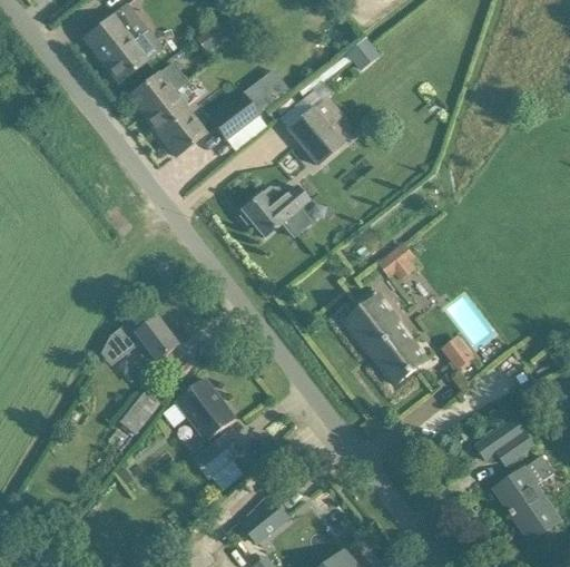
[(101,23),(84,37),(118,82),(136,68),(164,47),(148,28),(147,30),(126,3),(121,7),(101,23)]
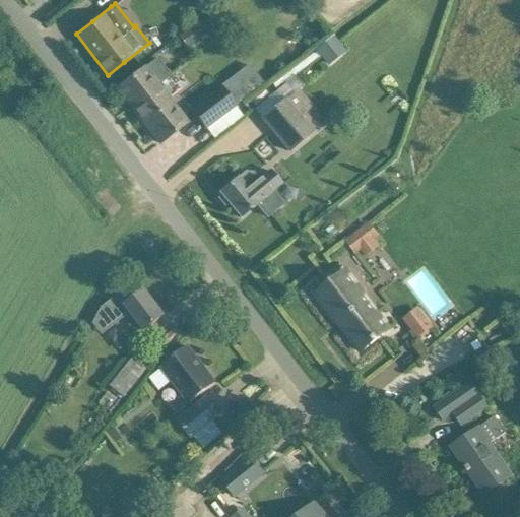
[(205,13),(178,35),(186,47),(214,25),(205,13)]
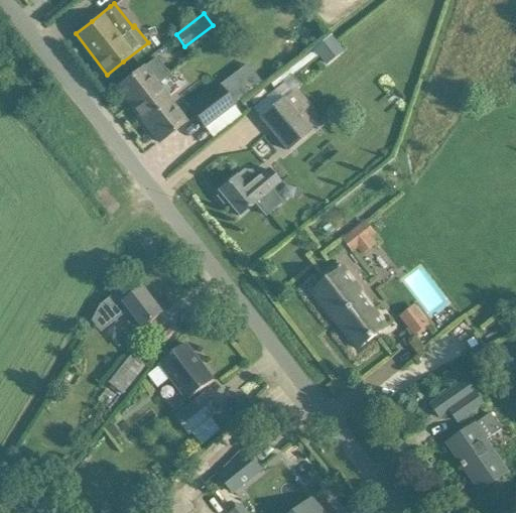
[(330,33),(312,47),(324,60),(341,46),(335,40),(330,33)]
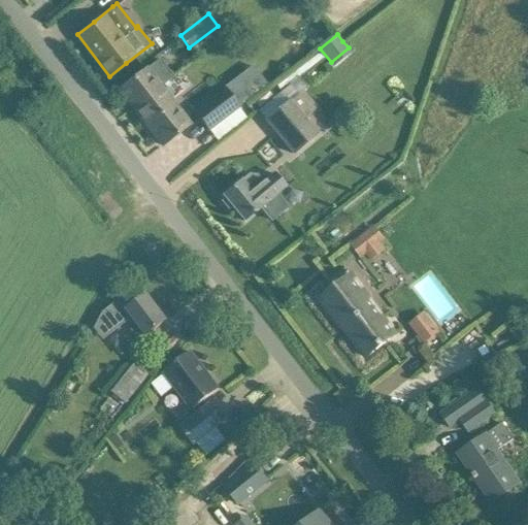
[(141,116),(167,95),(160,86),(172,75),(159,58),(146,68),(145,68),(120,88),(141,116)]
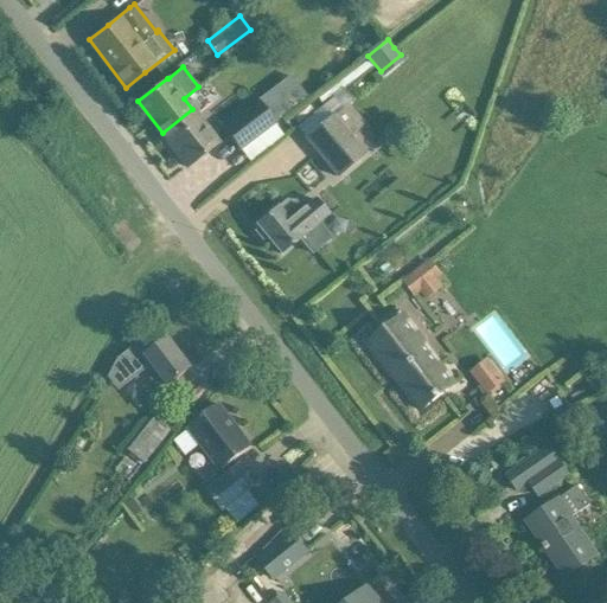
[(240,147),(274,121),(257,101),(224,126),(240,147)]
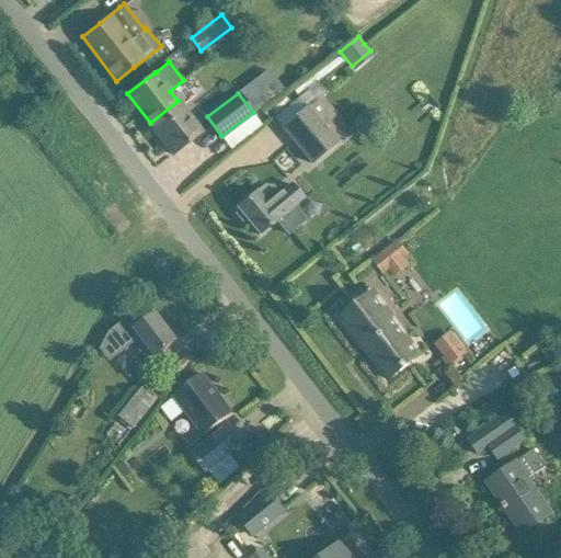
[(178,101),(150,123),(173,152),(201,131),(178,101)]
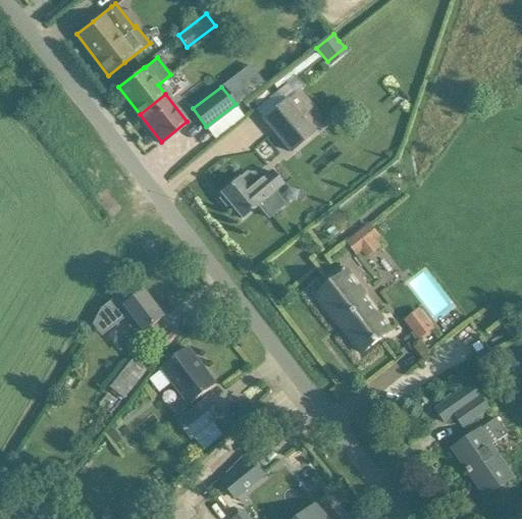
[(314,132),(288,99),(263,118),(290,151),(314,132)]
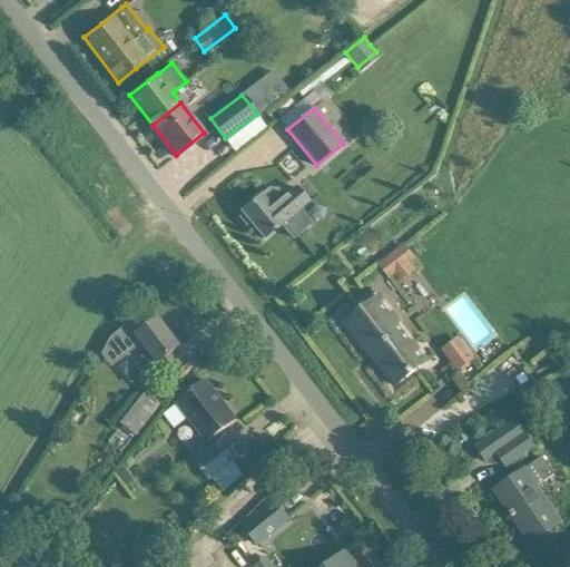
[(264,236),(281,223),(293,237),(313,221),(302,207),(311,201),(296,184),(284,194),(278,187),(268,186),(261,193),(258,195),(241,209),(264,236)]
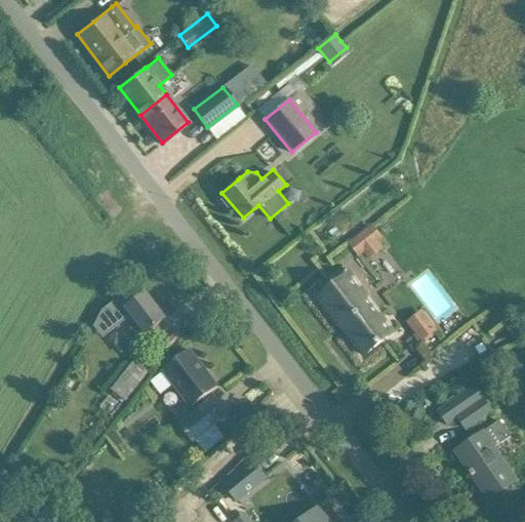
[(371,223),(348,241),(359,254),(363,251),(368,258),(382,246),(377,240),(382,236),(371,223)]
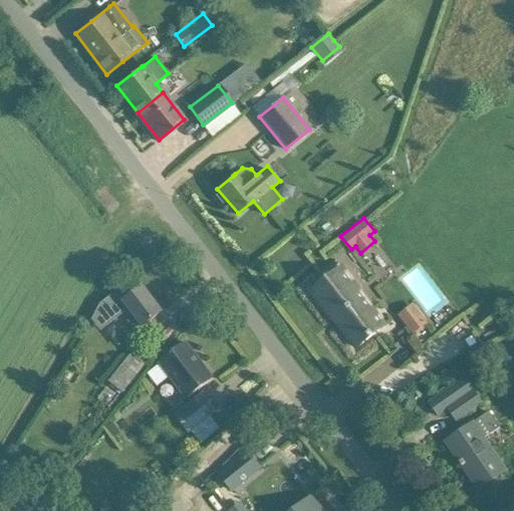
[(331,313),(356,345),(384,323),(356,286),(357,285),(342,265),(311,289),(330,314),(331,313)]
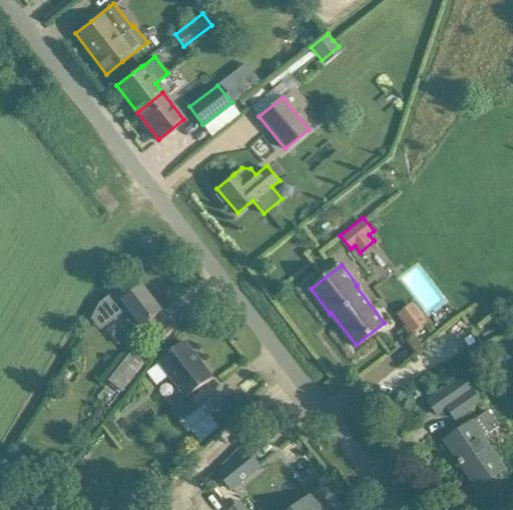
[(141,325),(145,322),(161,310),(141,284),(124,298),(117,289),(99,300),(92,318),(99,329),(106,325),(119,315),(118,313),(125,308),(129,314),(128,319),(134,327),(139,327),(141,325)]
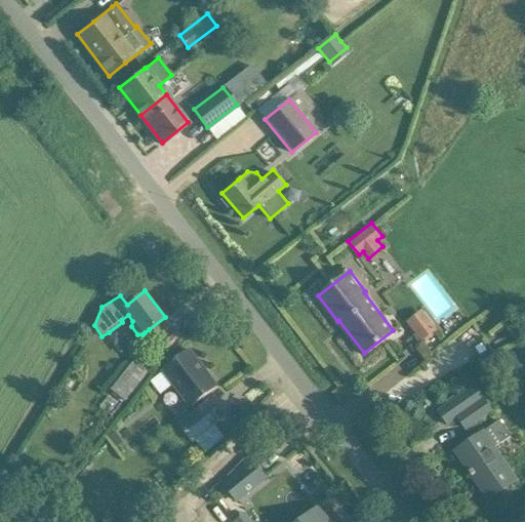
[(438,328),(422,309),(406,321),(421,340),(438,328)]
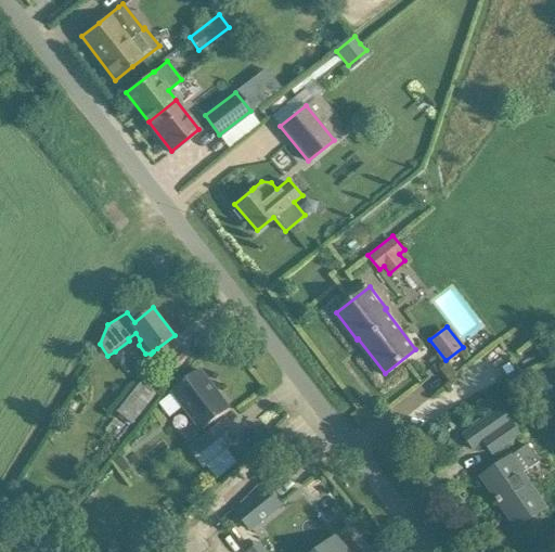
[(203,428),(230,407),(199,368),(172,388),(203,428)]
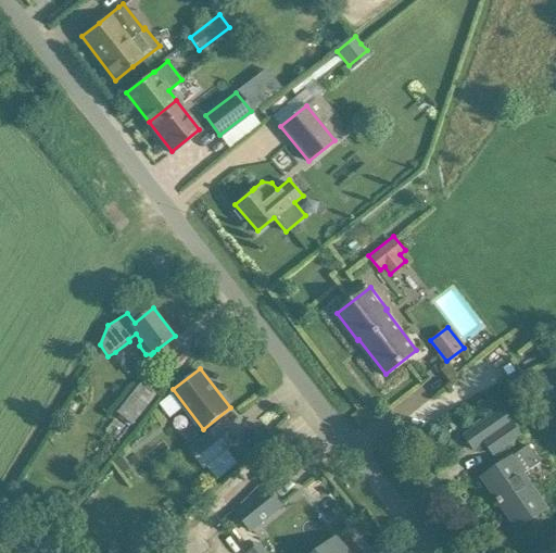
[(150,371),(117,412),(131,423),(164,382),(150,371)]
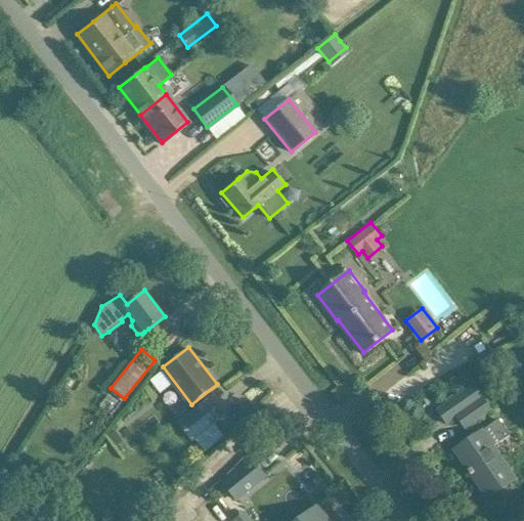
[(490,408),(482,396),(474,384),(438,408),(447,422),(457,415),(465,426),(490,408)]
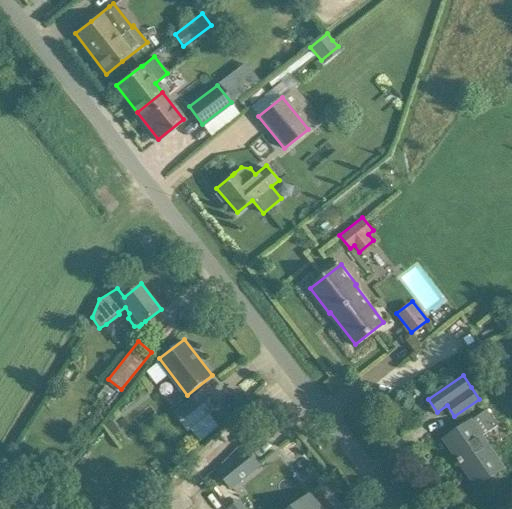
[(209,413),(216,407),(203,390),(174,412),(187,430),(209,413)]
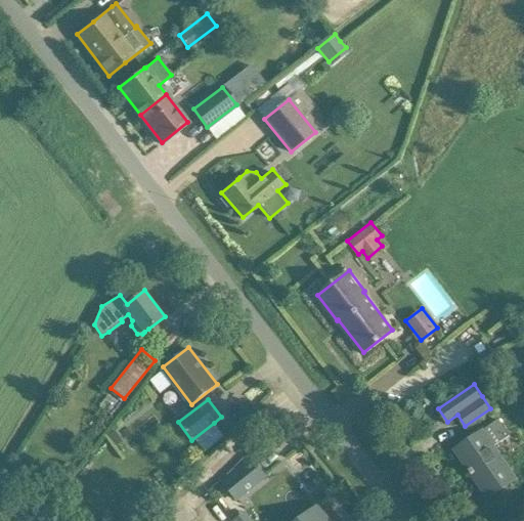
[(510,435),(498,418),(454,448),(469,469),(471,473),(475,471),(481,480),(478,482),(488,496),(516,478),(493,445),(510,435)]
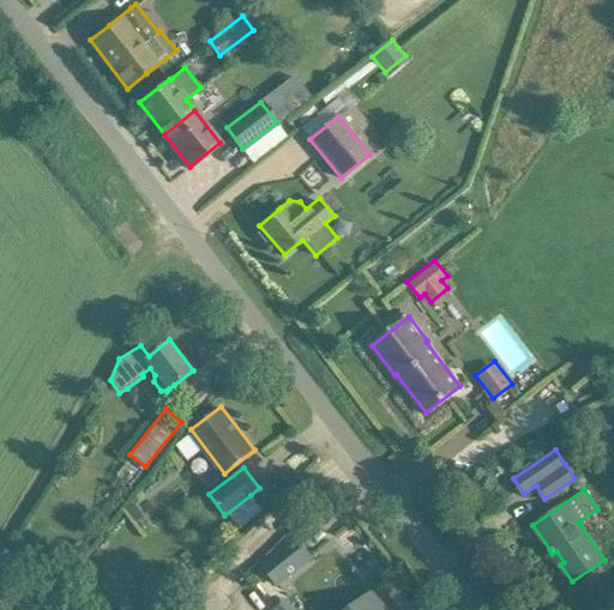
[(277,583),(311,556),(296,537),(262,565),(277,583)]
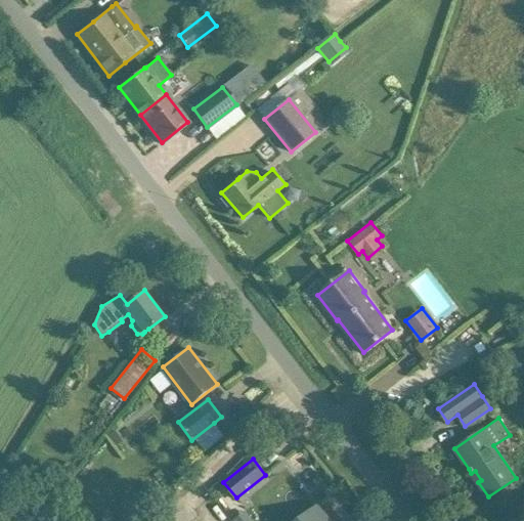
[(248,511),(256,520),(273,520),(274,520),(259,502),(248,511)]
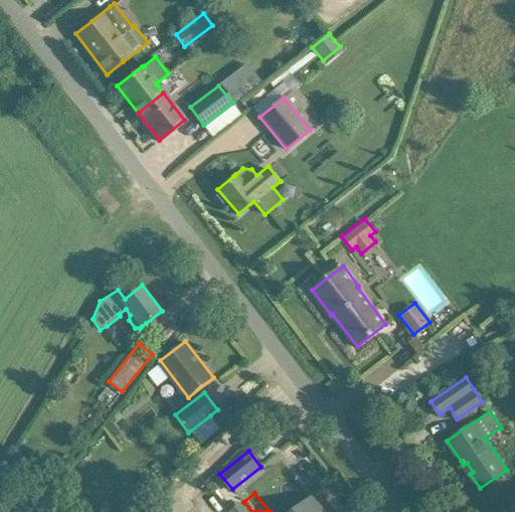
[(291,511),(323,511),(312,496),(291,511)]
